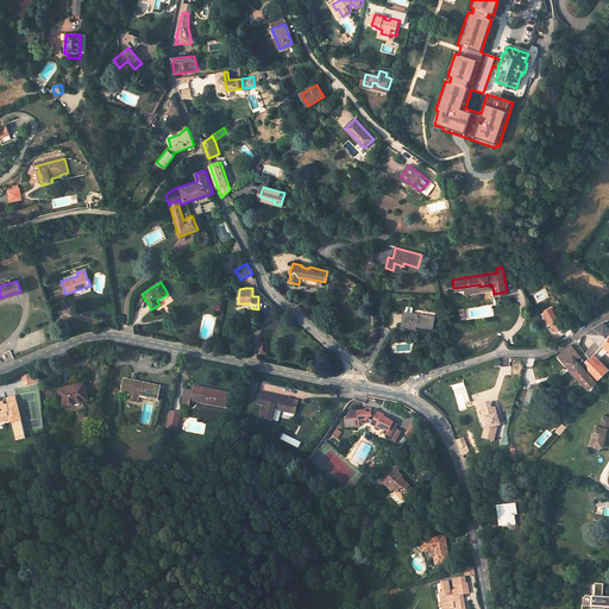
[(558,333),(566,328),(553,307),(546,312),(558,333)]
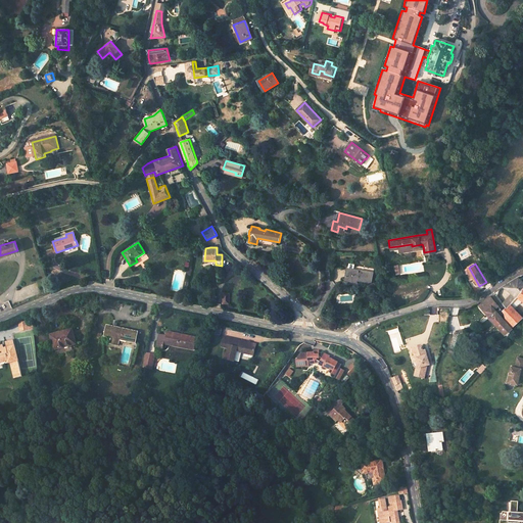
[(359,281),(372,283),(373,273),(346,269),(345,279),(359,281)]
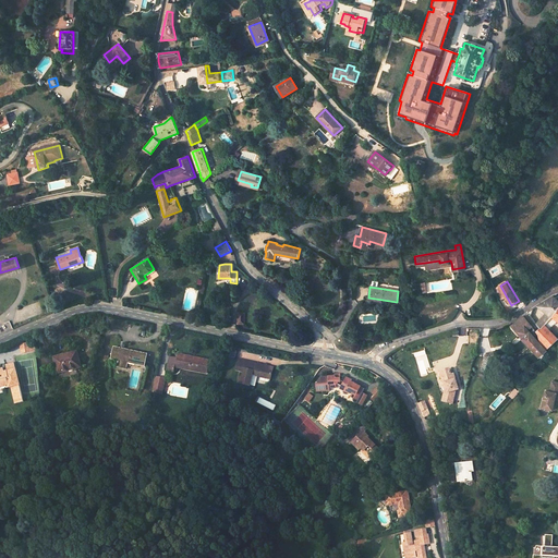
[(536,324),(540,329),(542,327),(547,331),(548,330),(557,320),(557,300),(554,295),(546,301),(537,306),(546,313),(536,324)]
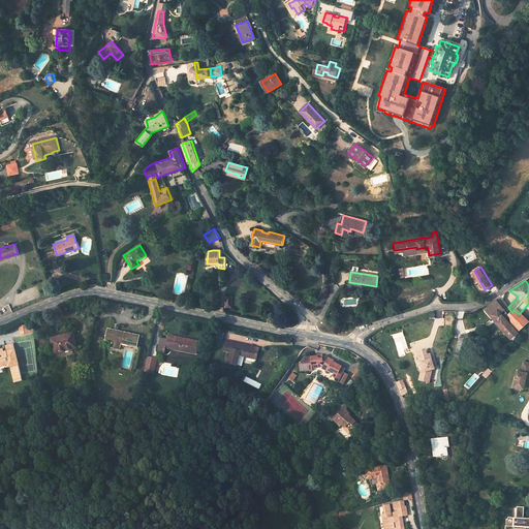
[(485,309),(510,338),(518,332),(510,325),(500,313),(504,309),(496,300),(486,309),(485,309)]
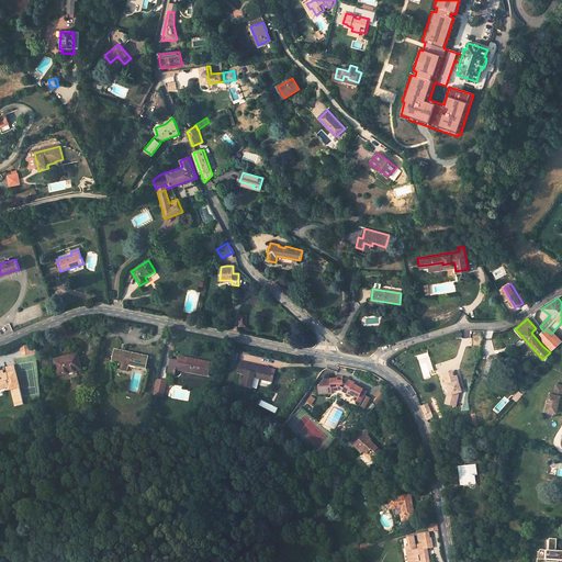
[(546,329),(543,332),(540,335),(538,330),(534,334),(539,339),(542,337),(543,345),(542,346),(550,352),(561,341),(552,333),(551,334),(546,329)]
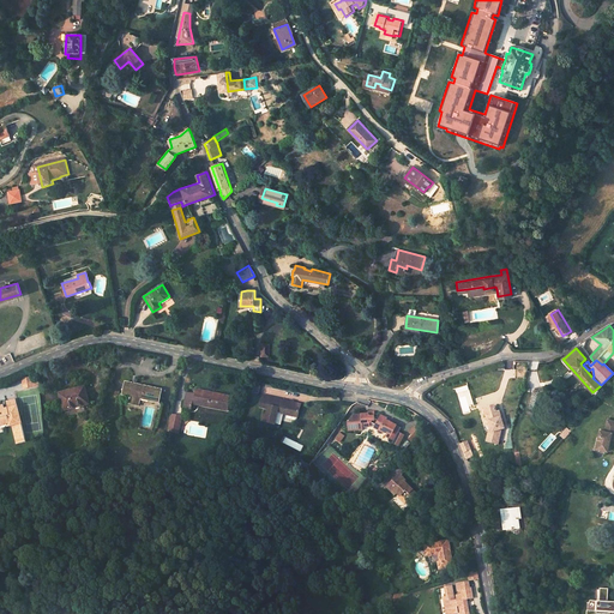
[(35,378),(23,381),(25,389),(37,386),(35,378)]
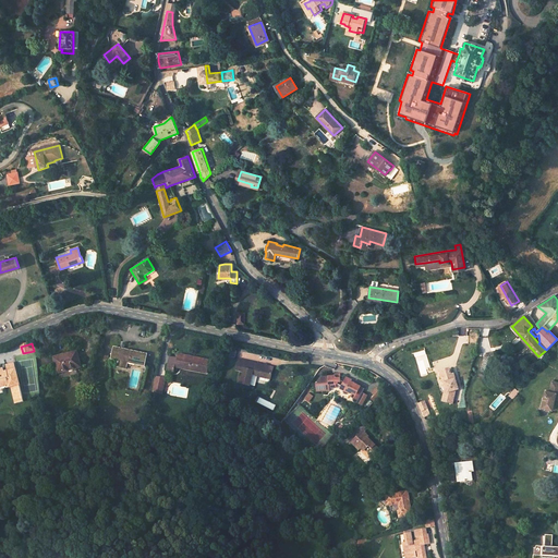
[(119,360),(118,367),(125,368),(128,362),(144,365),(147,354),(114,347),(112,359),(119,360)]
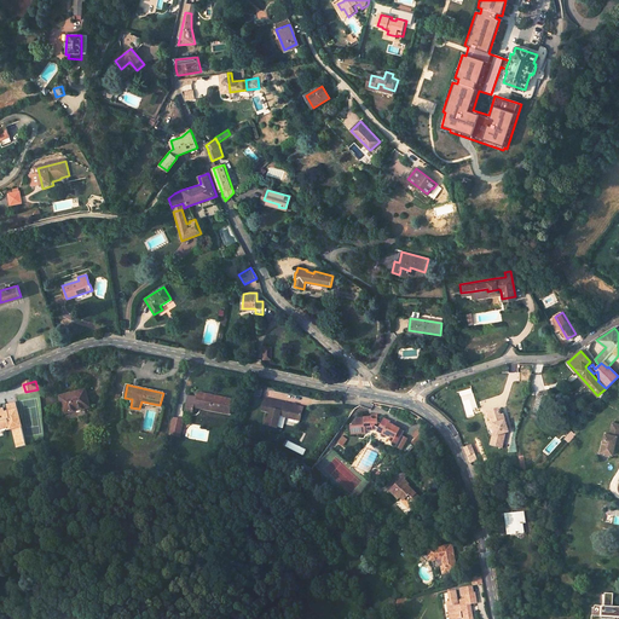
[(59,395),(64,414),(91,408),(87,389),(59,395)]
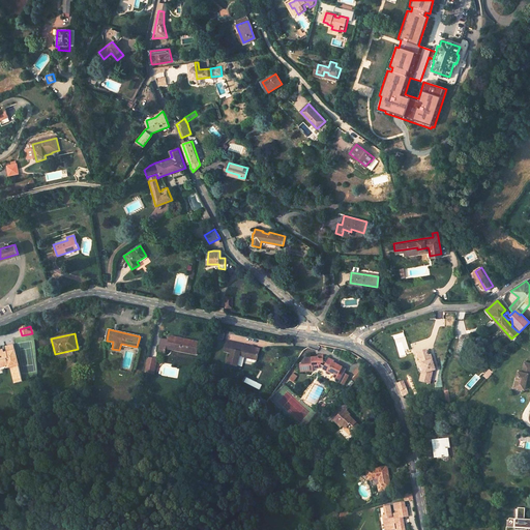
[(168,340),(167,346),(188,351),(189,348),(196,349),(198,342),(169,335),(168,340)]
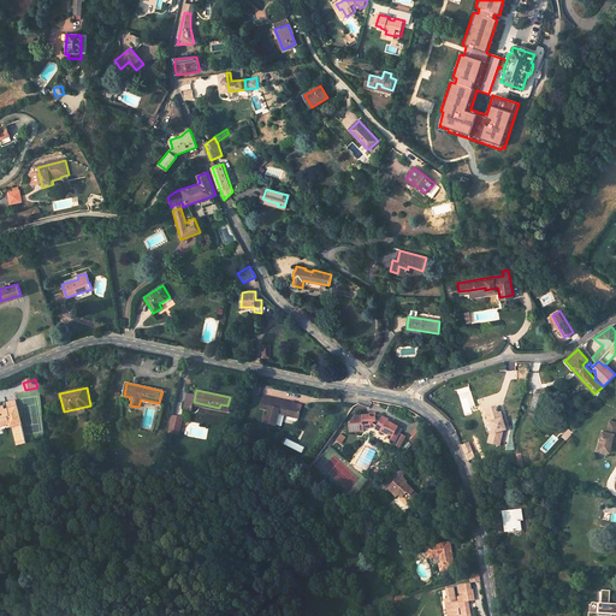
[(266,424),(276,426),(279,413),(300,416),(302,406),(282,401),(268,397),(268,398),(267,407),(270,407),(268,410),(267,416),(265,415),(264,420),(266,421),(266,424)]
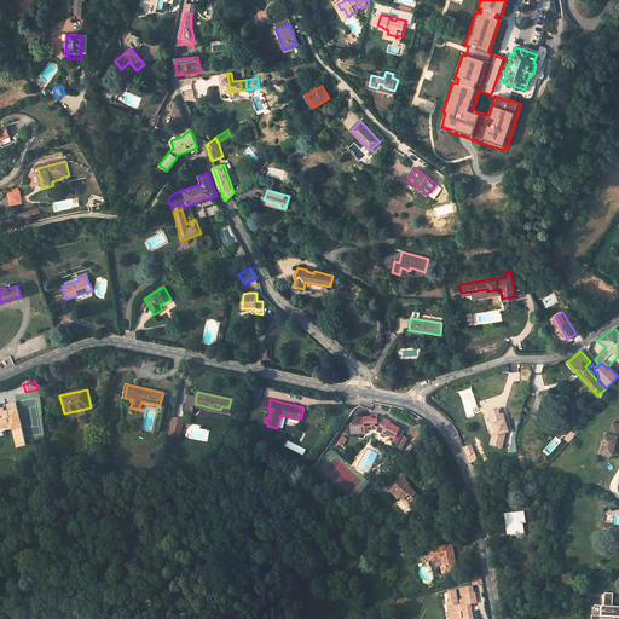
[(15,434),(17,447),(27,445),(24,433),(23,432),(16,401),(6,404),(9,411),(0,412),(0,424),(9,423),(11,429),(13,428),(13,433),(15,434)]
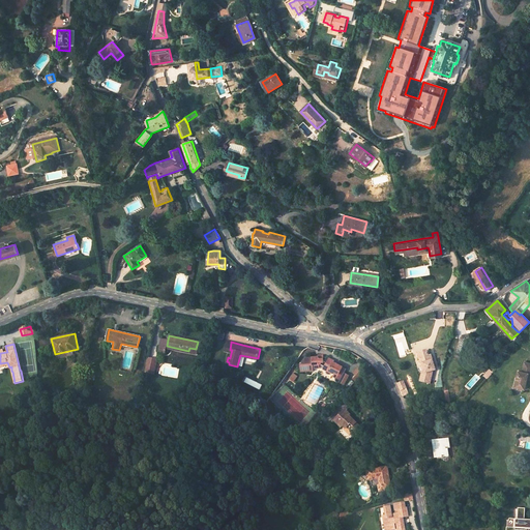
[(159,345),(157,351),(165,353),(167,346),(159,345)]
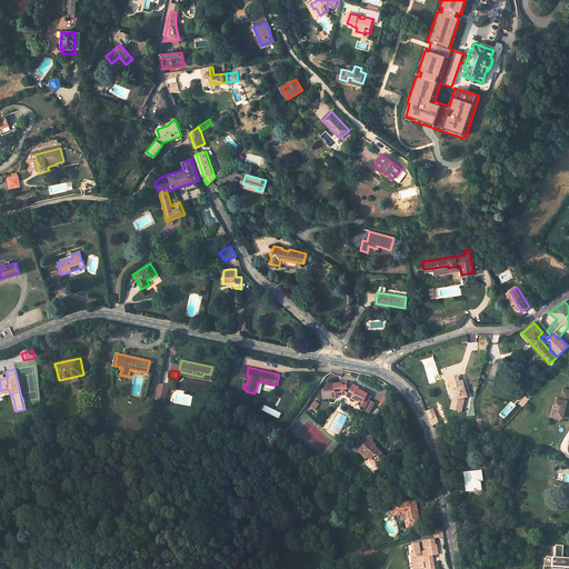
[(453,400),(451,409),(461,411),(465,401),(463,398),(468,397),(462,381),(460,382),(458,376),(449,379),(452,391),(455,390),(457,397),(458,398),(457,401),(453,400)]
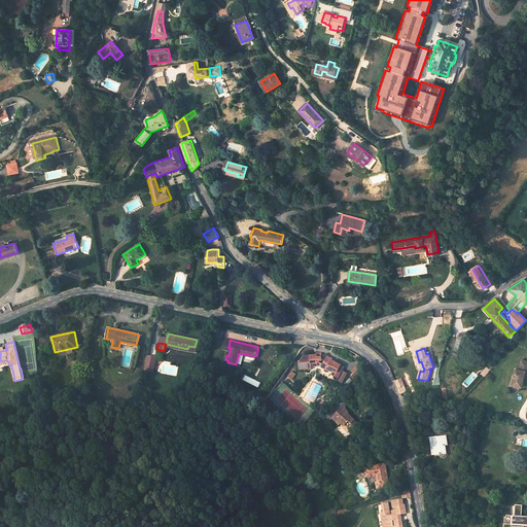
[(147,355),(144,370),(153,372),(155,357),(147,355)]
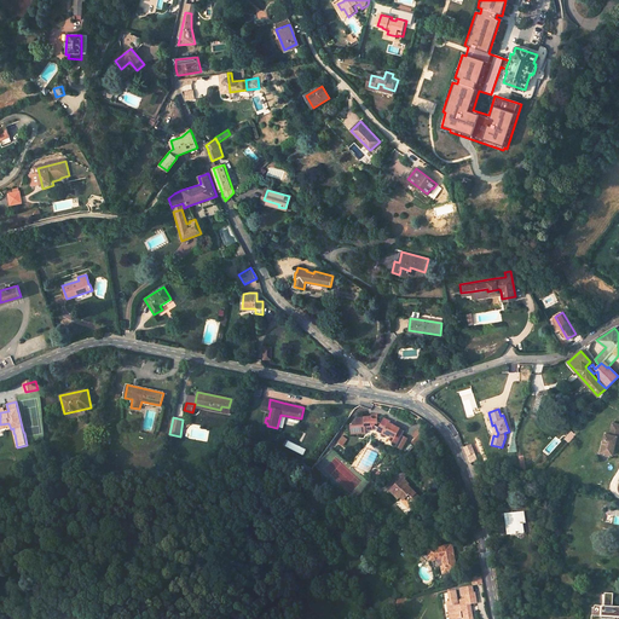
[(350,429),(350,435),(364,434),(364,432),(371,432),(371,428),(374,428),(377,431),(376,433),(389,439),(388,443),(395,446),(401,433),(387,426),(387,423),(381,421),(380,424),(376,423),(375,417),(370,417),(370,420),(354,421),(350,429)]
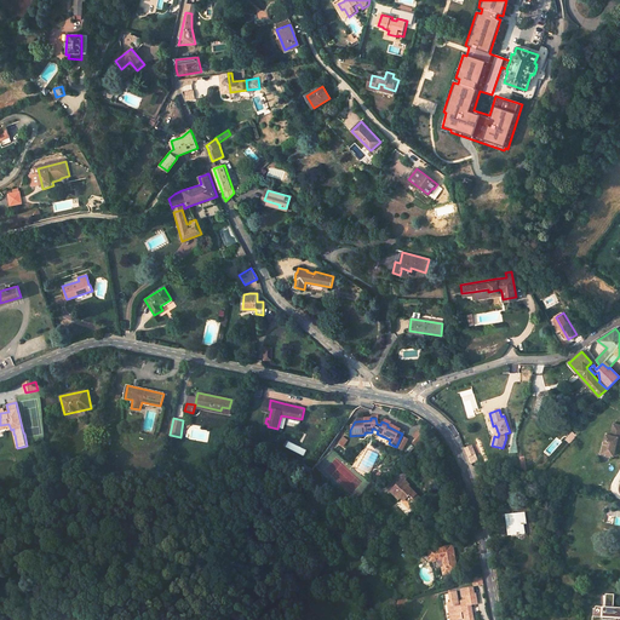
[(619,424),(614,423),(612,435),(607,434),(602,453),(614,455),(616,445),(619,437),(619,436),(619,424)]
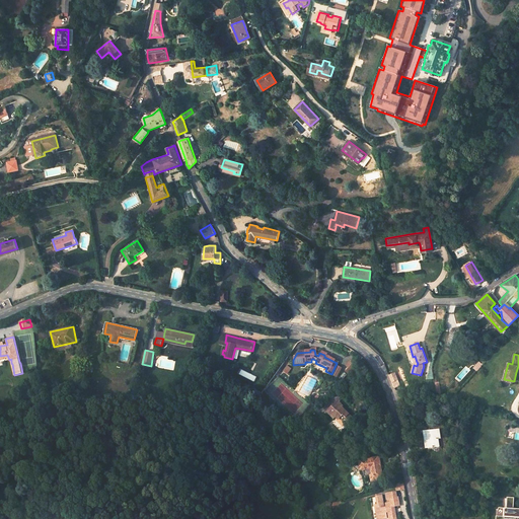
[(9,360),(7,355),(0,356),(0,362),(0,363),(9,360)]
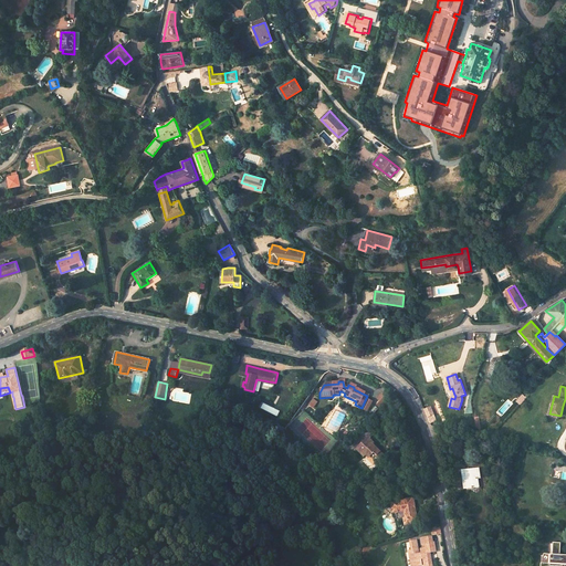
[(450,398),(451,398),(454,399),(456,396),(454,395),(452,388),(450,389),(452,395),(451,395),(450,394),(450,392),(447,392),(447,394),(447,395),(448,396),(449,397),(449,398),(450,398)]
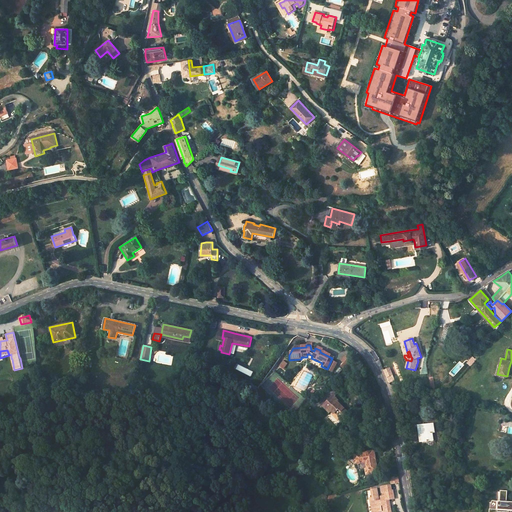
[(344,369),(353,358),(347,354),(339,365),(344,369)]
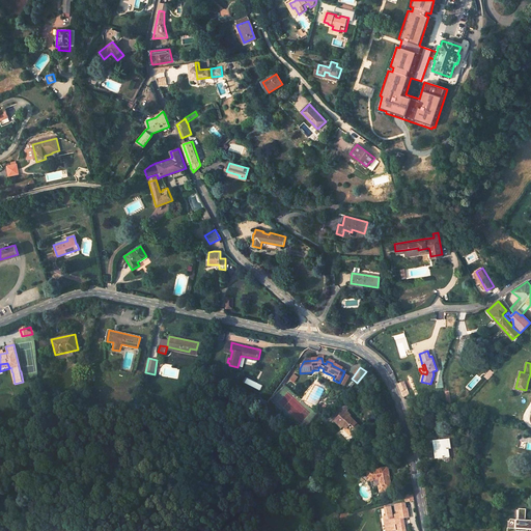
[(398,385),(401,391),(407,389),(403,382),(398,385)]
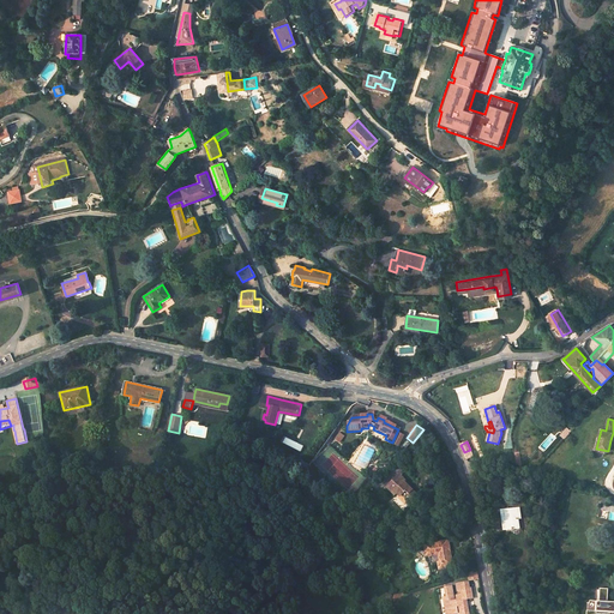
[(401,473),(389,486),(398,497),(401,494),(403,498),(404,497),(410,503),(419,494),(405,481),(407,480),(401,473)]
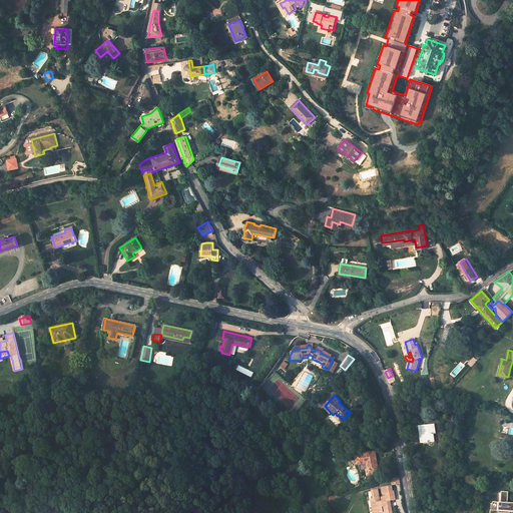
[(420,434),(421,442),(435,441),(434,432),(436,432),(435,423),(421,425),(422,433),(420,434)]
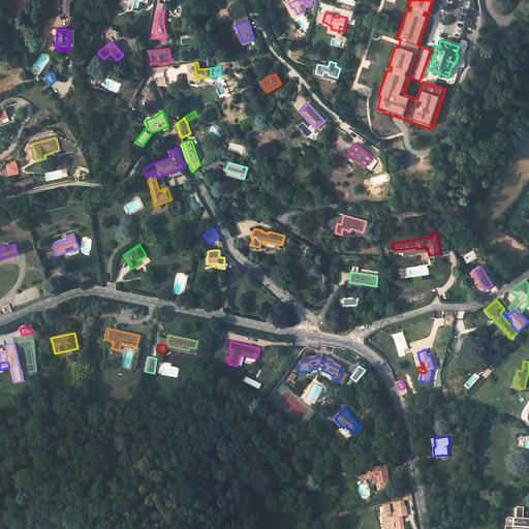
[(375,486),(375,492),(380,491),(380,489),(384,489),(383,467),(363,469),(364,479),(374,478),(377,478),(378,486),(375,486)]
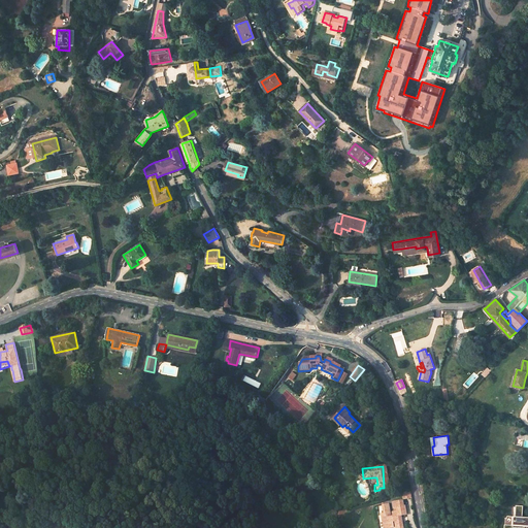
[(411,492),(404,494),(405,500),(413,499),(411,492)]
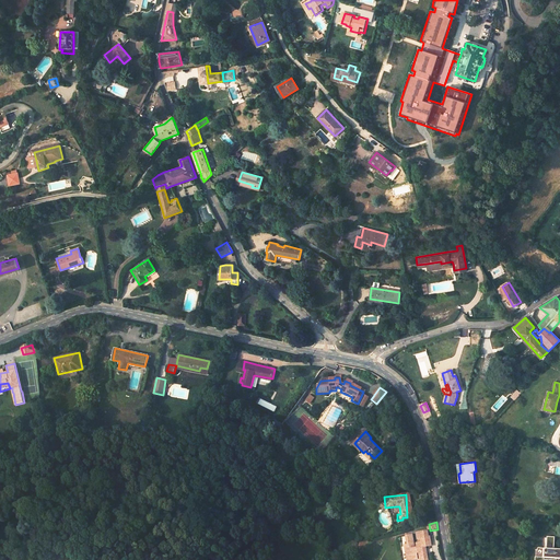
[(418,559),(427,559),(426,556),(422,556),(421,551),(422,551),(422,548),(426,548),(431,547),(430,538),(429,538),(428,533),(417,534),(418,539),(421,539),(421,544),(416,545),(417,548),(413,549),(412,536),(406,536),(407,545),(405,546),(406,555),(400,556),(400,559),(417,559),(416,556),(418,555),(418,559)]
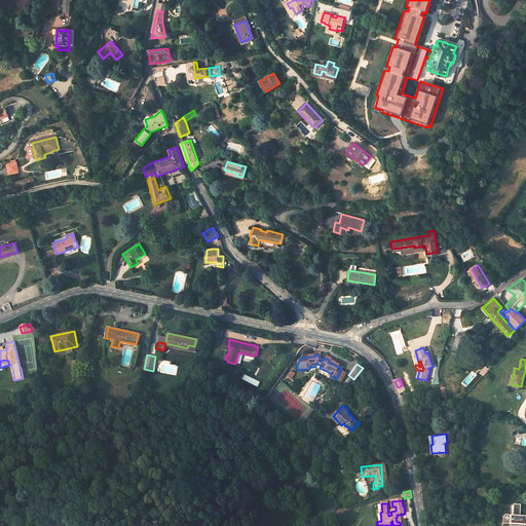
[(522,525),(523,524),(525,524),(525,516),(514,515),(515,503),(508,503),(506,515),(505,514),(504,523),(517,524),(517,525),(522,525)]
